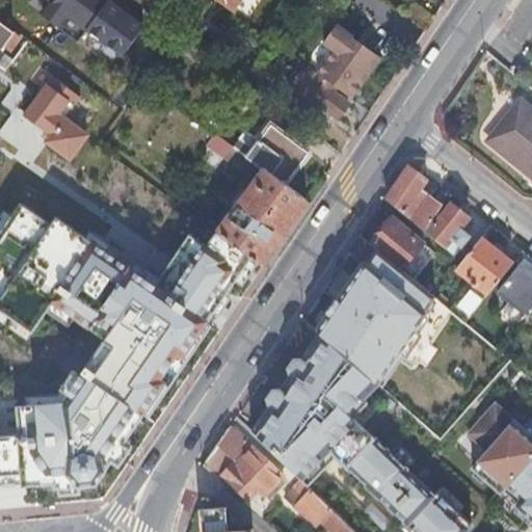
[(122,58),(143,30),(111,7),(102,0),(85,0),(84,2),(80,6),(75,2),(76,0),(42,0),(51,6),(42,19),(77,45),(86,33),(103,45),(104,54),(112,59),(121,58),(122,58)]
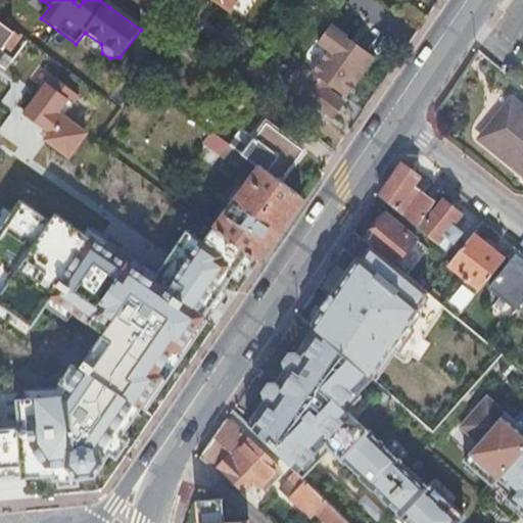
[(165,0),(130,0),(153,17),(165,0)]
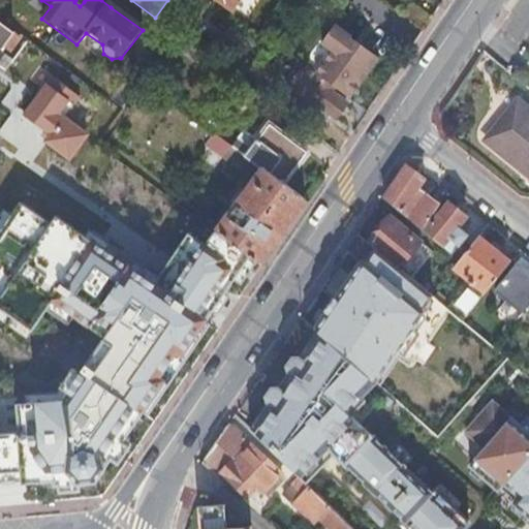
[(209,4),(203,0),(175,0),(198,18),(209,4)]
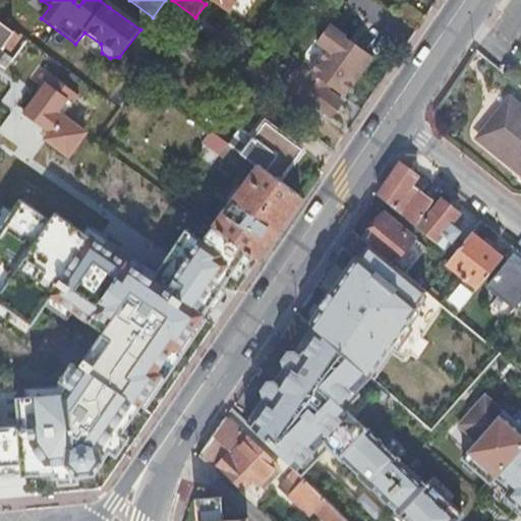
[(224,0),(207,0),(227,14),(233,6),(224,0)]
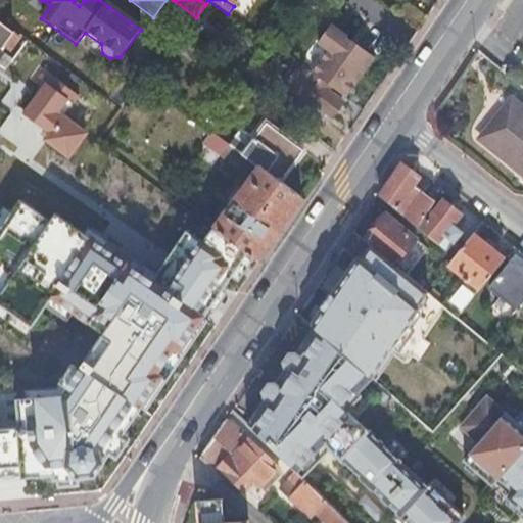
[(0,50),(8,40),(13,43),(17,38),(0,25),(0,50)]
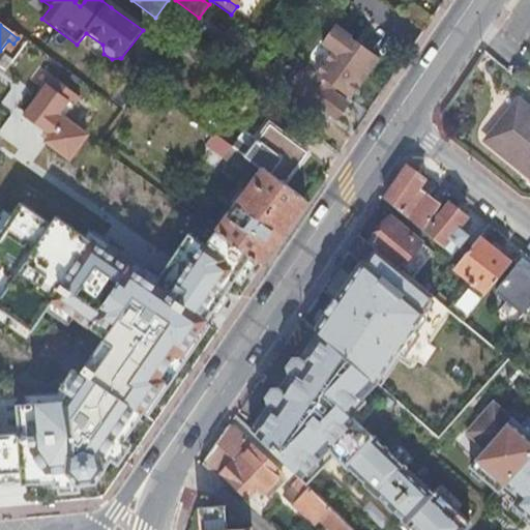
[(332,52),(322,67),(355,91),(377,59),(333,28),(322,45),(332,52)]
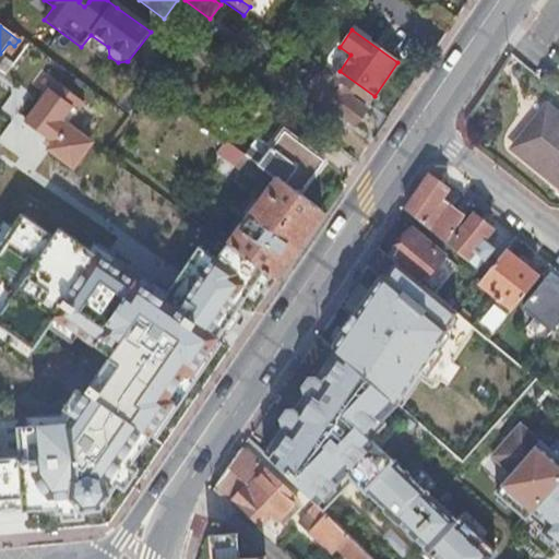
[(0,74),(4,78),(13,67),(6,60),(0,66),(0,74)]
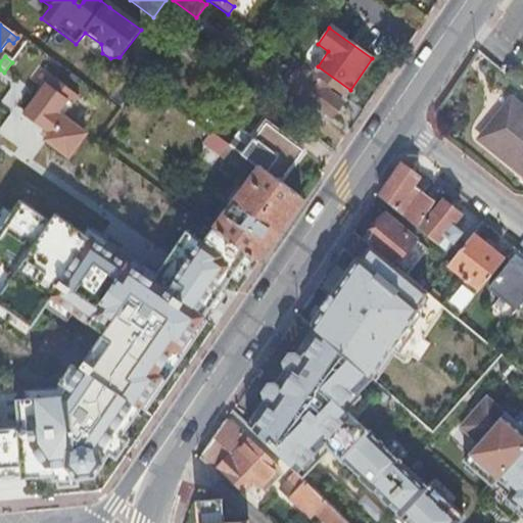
[(287,86),(331,119),(341,104),(326,93),(330,88),(312,75),(295,63),(291,68),(297,73),(287,86)]
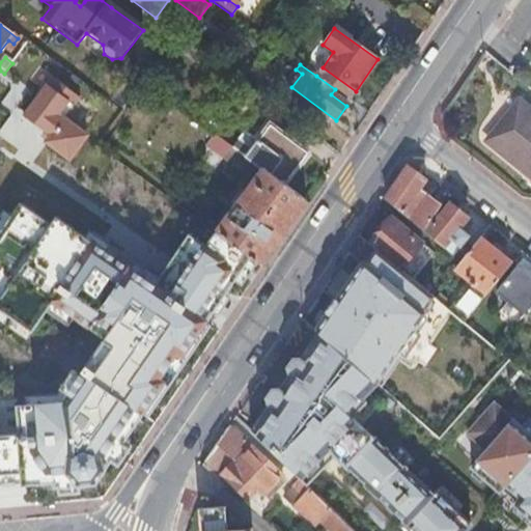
[(335,89),(350,100),(356,91),(323,67),(316,76),(335,89)]
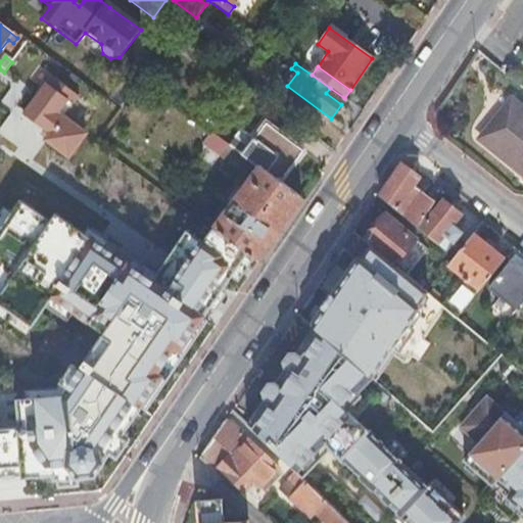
[(291,68),(281,82),(287,86),(297,73),(291,68)]
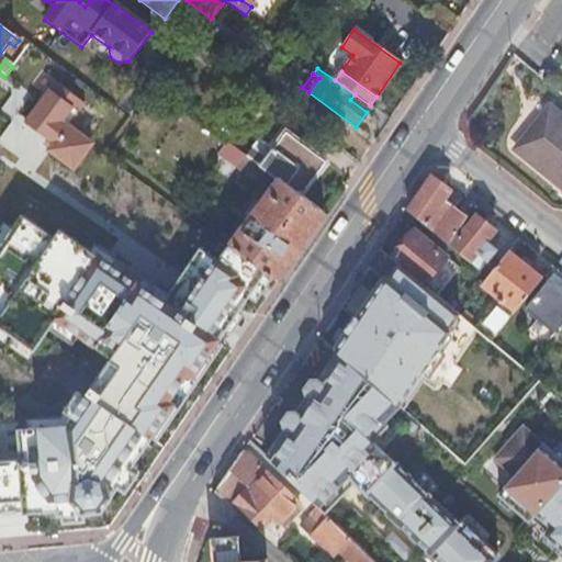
[(79,98),(53,78),(21,120),(52,143),(45,152),(74,172),(96,143),(63,120),(79,98)]
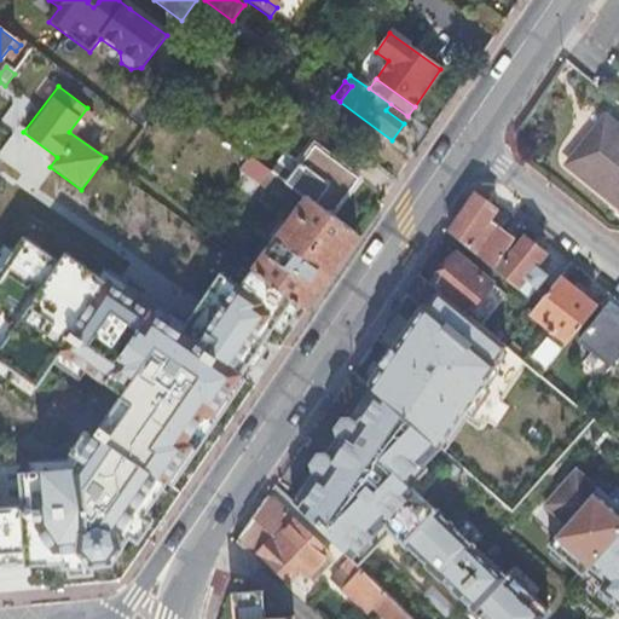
[(618,207),(618,129),(607,120),(568,166),(618,207)]
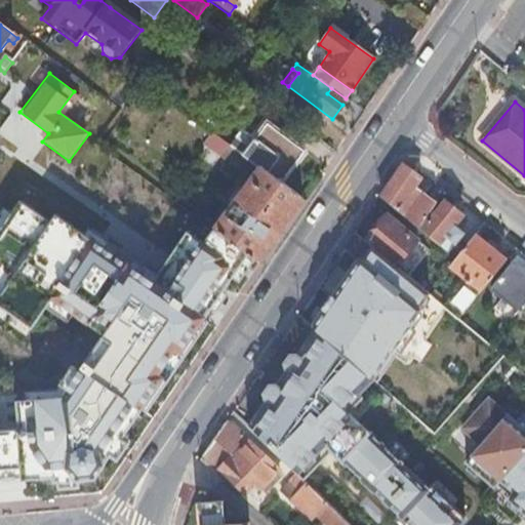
[(0,111),(0,147),(24,162),(40,136),(0,111)]
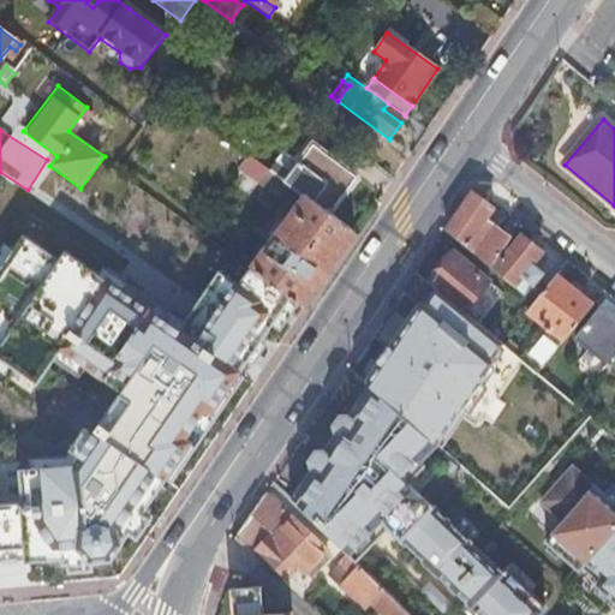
[(299,193),(305,198),(328,215),(356,178),(312,145),(305,142),(292,160),(282,154),(269,171),(299,193)]
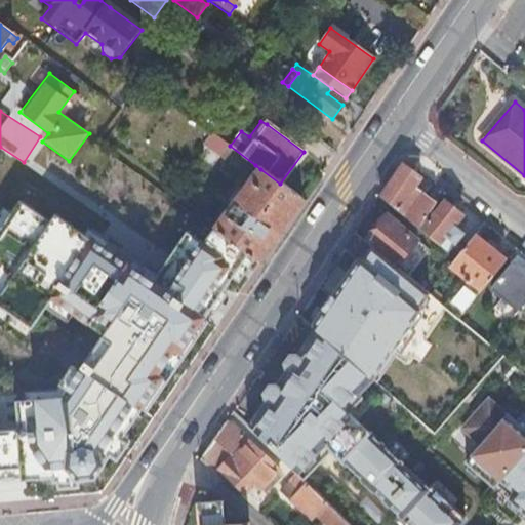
[(205,143),(223,156),(230,146),(213,133),(205,143)]
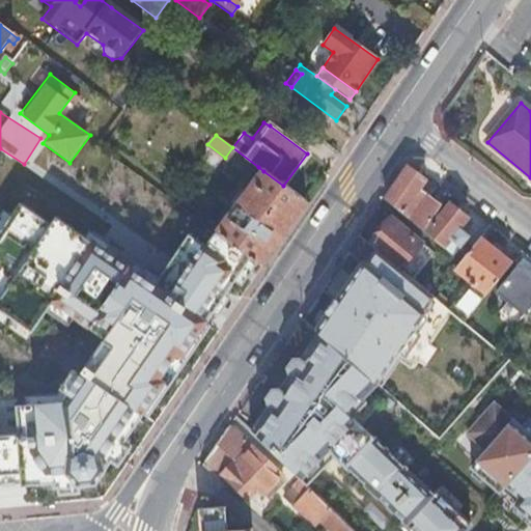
[(251,178),(258,167),(232,147),(225,158),(251,178)]
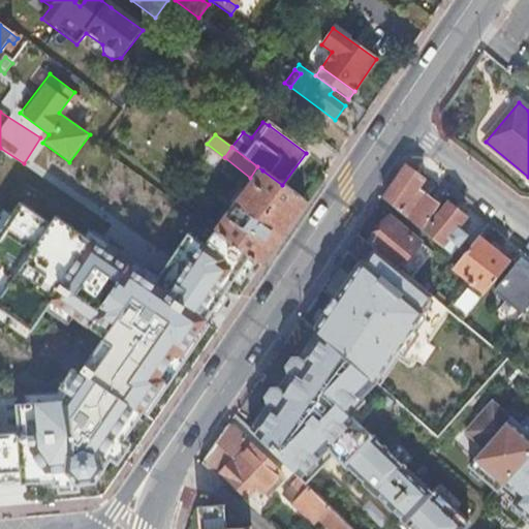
[(404,168),(382,199),(422,231),(440,206),(429,196),(418,189),(425,181),(409,169),(404,168)]
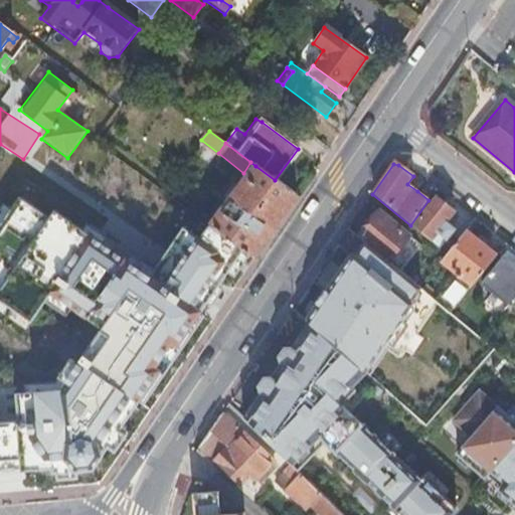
[(209,227),(252,256),(295,195),(275,180),(255,166),(238,188),(232,184),(226,192),(232,196),(209,227)]
